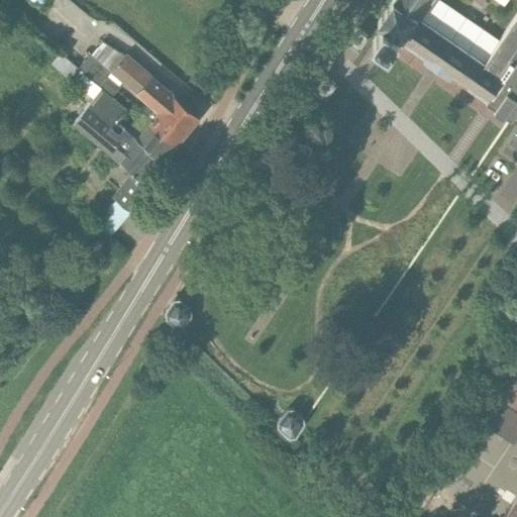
[(485,97),(478,107),(507,126),(516,111),(516,0),(393,0),(378,23),(382,26),(373,41),(387,52),(397,37),(425,57),(423,59),(449,77),(451,74),(485,97)]
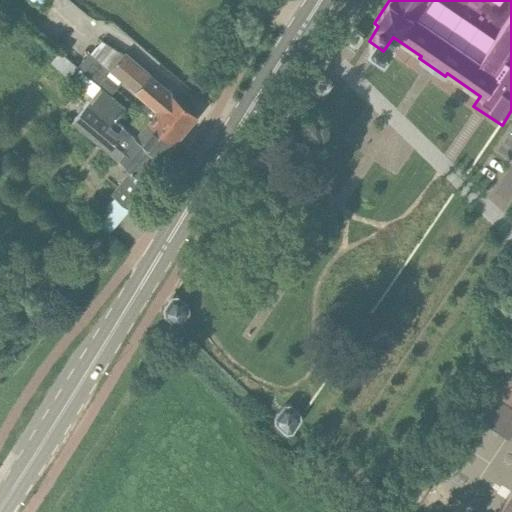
[(342,43),(355,51),(365,35),(353,27),(342,43)]
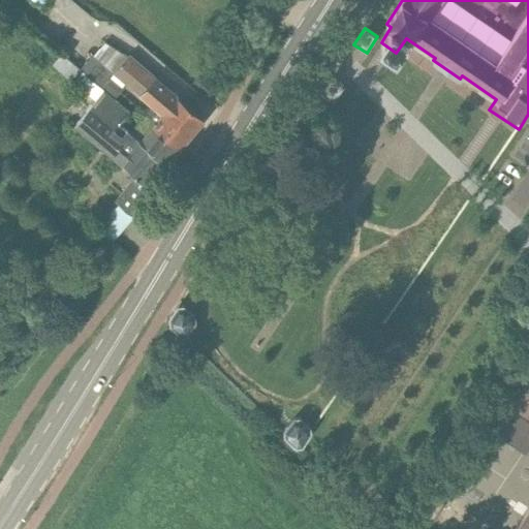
[(107,82),(114,73),(92,55),(80,69),(86,74),(102,88),(107,82)]
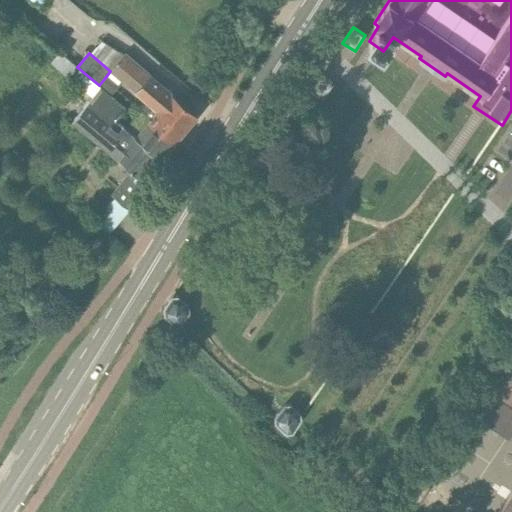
[(147,101),(183,132),(197,115),(124,55),(110,71),(122,80),(147,101)]
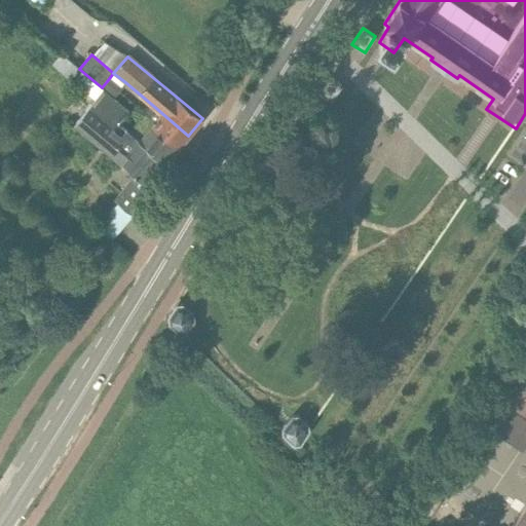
[(119,91),(123,87),(125,82),(113,73),(107,81),(119,91)]
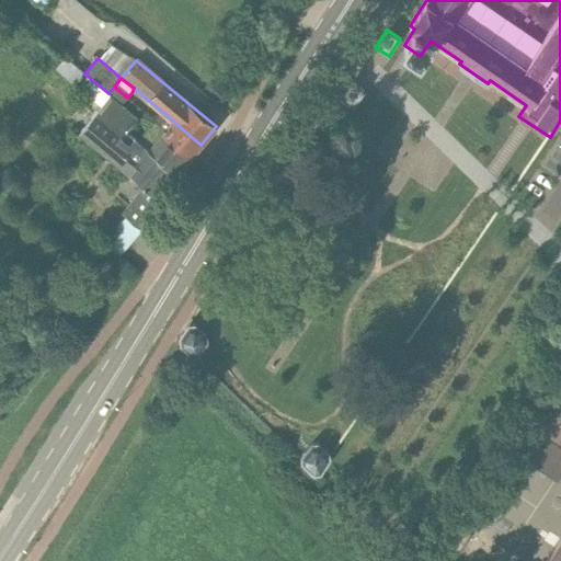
[(159,195),(179,171),(138,137),(137,139),(127,132),(139,118),(123,104),(109,93),(91,79),(81,91),(101,107),(95,115),(80,133),(144,189),(123,214),(141,228),(164,201),(159,195)]
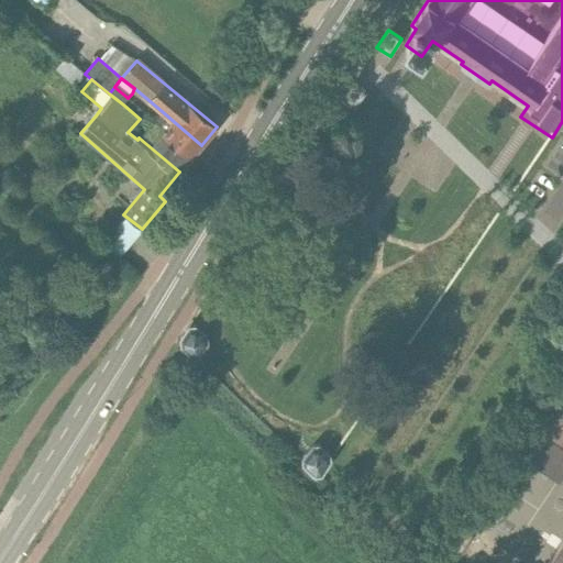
[(341,100),(355,109),(366,91),(353,83),(341,100)]
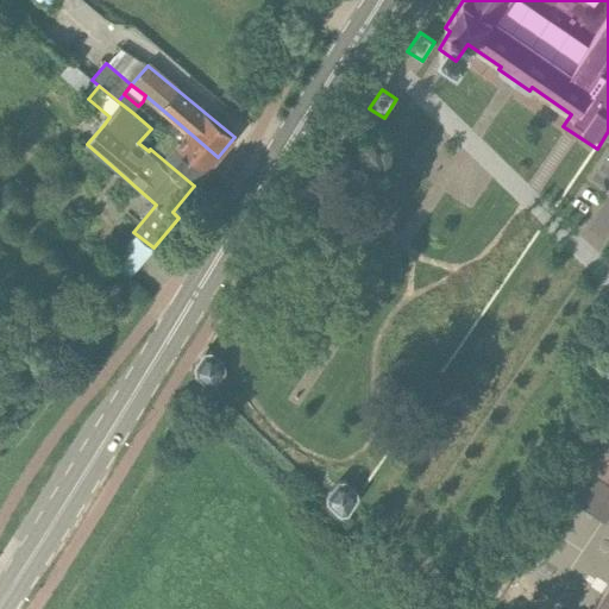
[(138,106),(124,94),(118,101),(133,113),(138,106)]
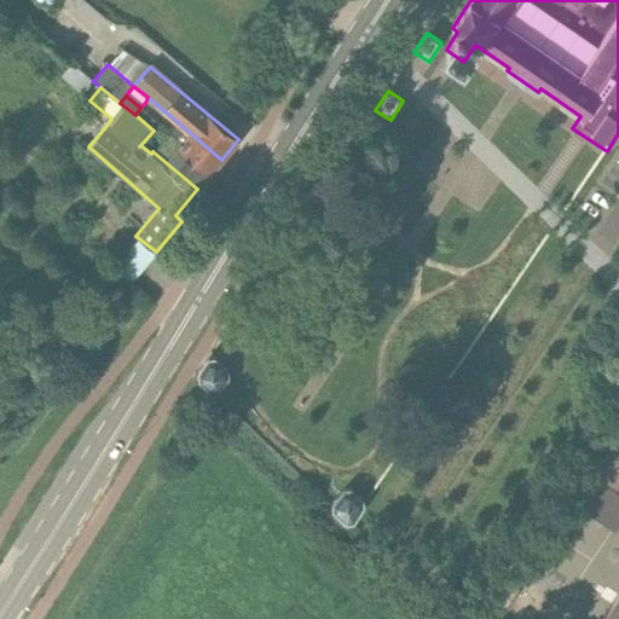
[(221,160),(178,122),(175,125),(169,132),(185,145),(181,150),(209,174),(221,160)]
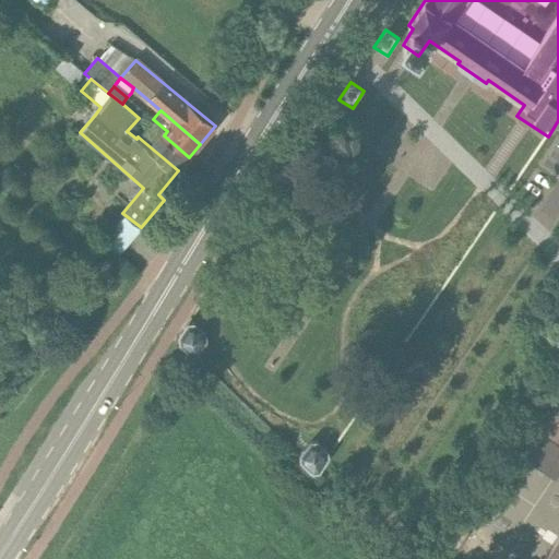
[(178,170),(189,157),(164,135),(167,131),(153,119),(146,127),(138,137),(178,170)]
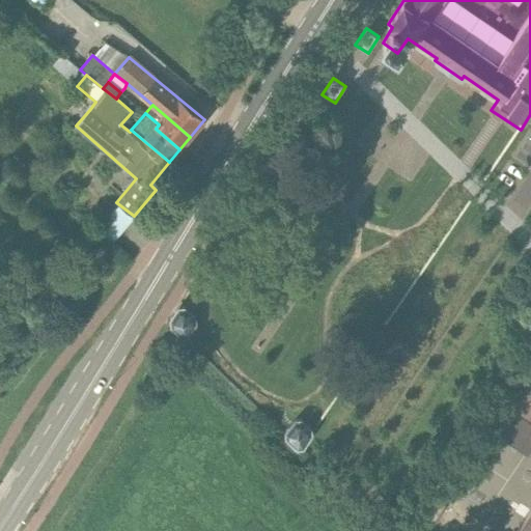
[(177,307),(169,318),(171,325),(174,328),(180,335),(187,334),(196,322),(195,316),(184,305),(177,307)]
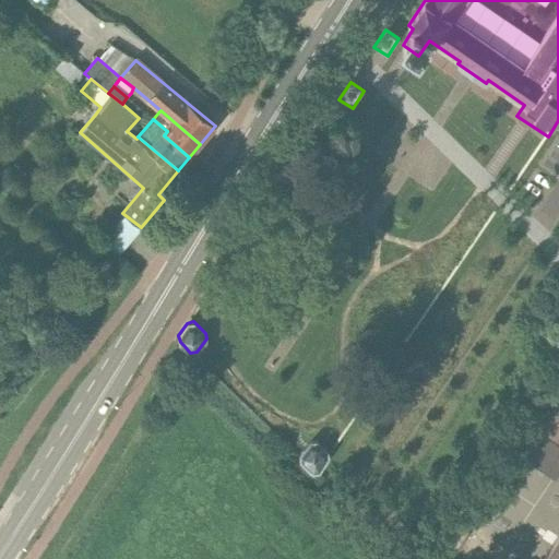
[(558,558),(558,407),(557,406),(523,456),(555,477),(558,472),(558,536),(544,558),(558,558)]
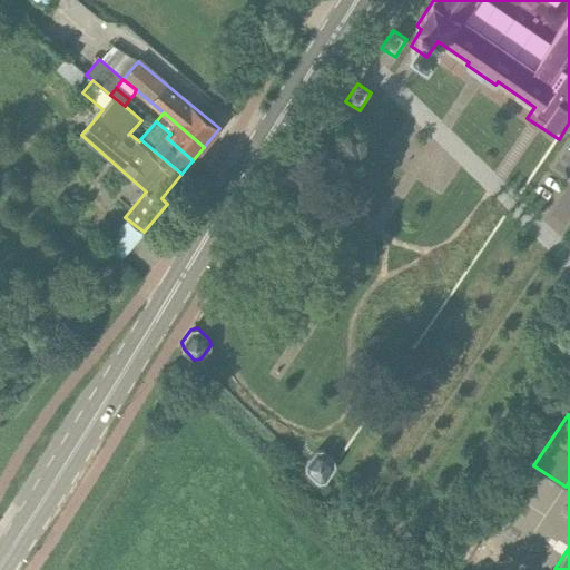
[(305,461),(305,469),(318,482),(325,481),(335,467),(334,460),(322,450),(315,451),(305,461)]
